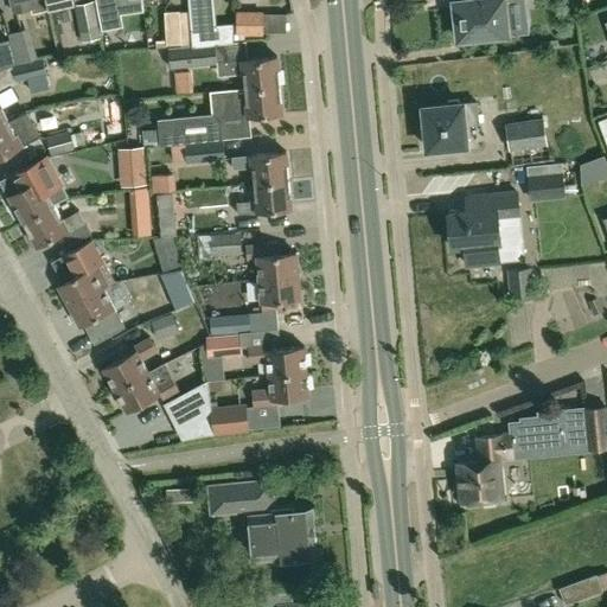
[(49,11),(46,0),(11,0),(13,12),(32,8),(33,13),(49,11)]
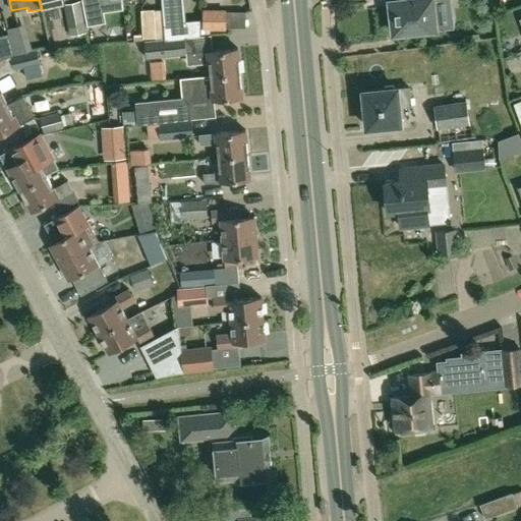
[(96,0),(81,0),(88,26),(101,23),(96,0)]
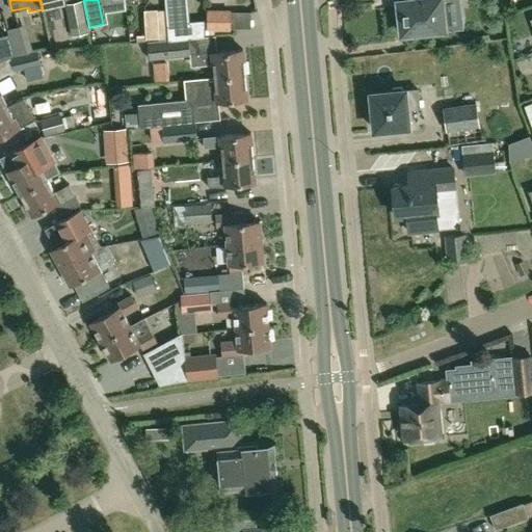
[(166,0),(167,10),(169,40),(191,37),(187,0),(166,0)]
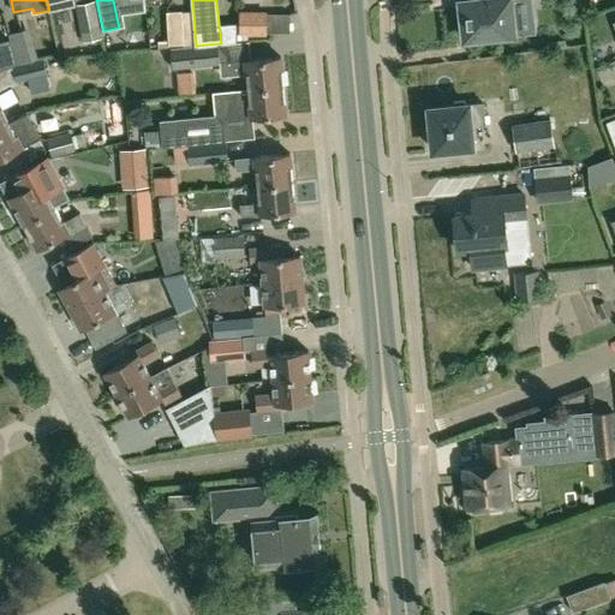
[(472,0),(460,1),(463,18),(458,18),(460,36),(464,36),(465,40),(514,34),(511,0),(472,0)]
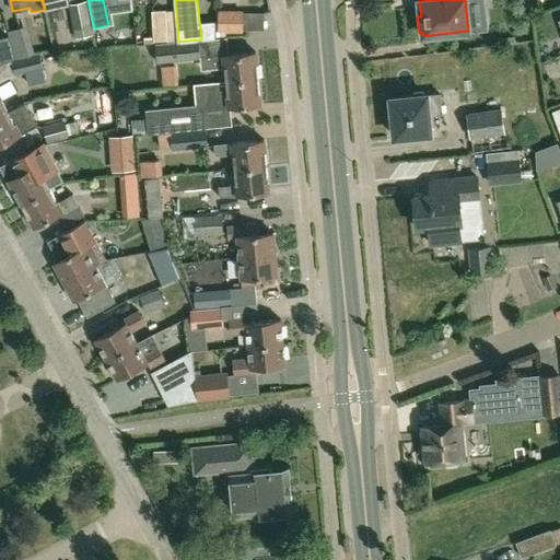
[(88,1),(70,4),(77,39),(94,35),(88,1)]
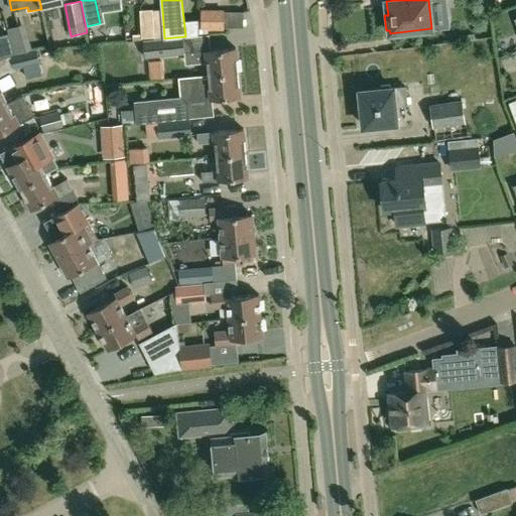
[(143,39),(164,38),(162,10),(141,11),(143,39)]
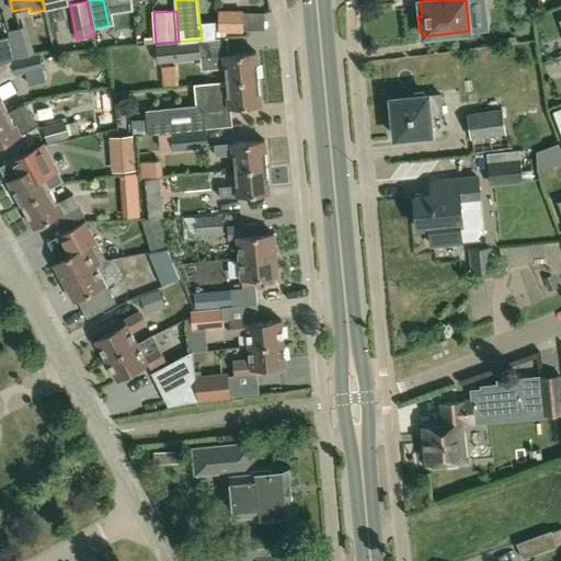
[(244,16),(220,16),(220,30),(244,30),(244,16)]
